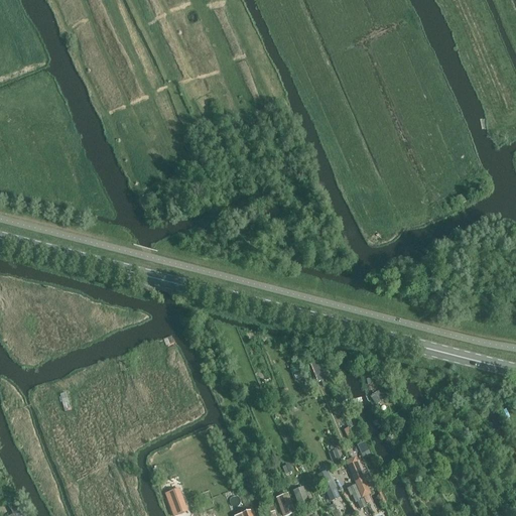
[(68,391),(60,393),(67,411),(73,409),(68,391)]
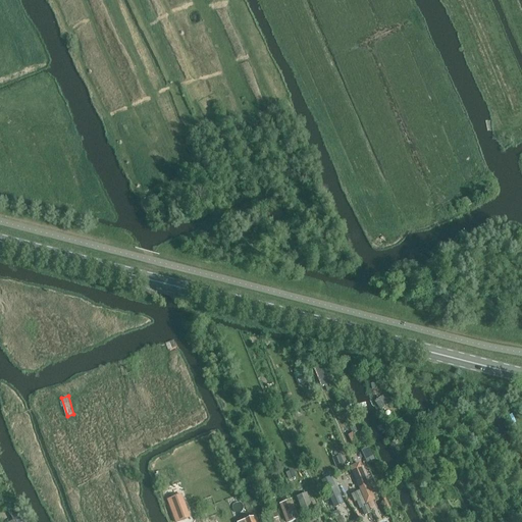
[(383,397),(374,402),(380,410),(388,404),(383,397)]
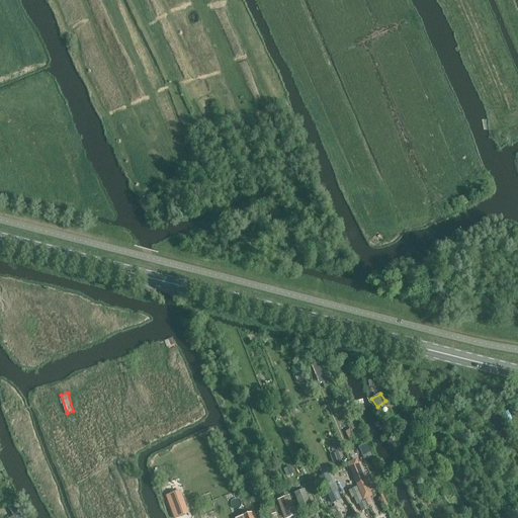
[(358,447),(363,460),(371,456),(366,444),(358,447)]
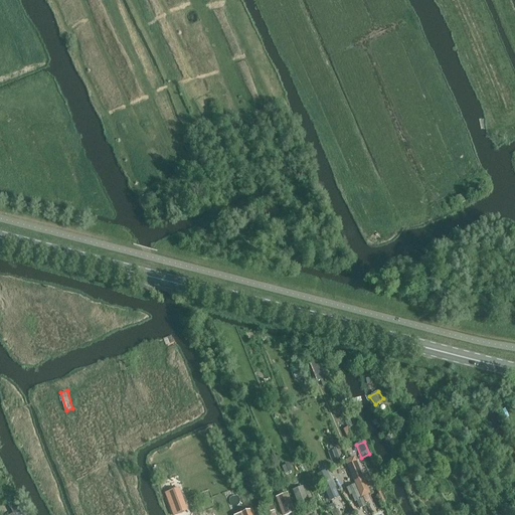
[(327,453),(331,462),(340,459),(336,449),(327,453)]
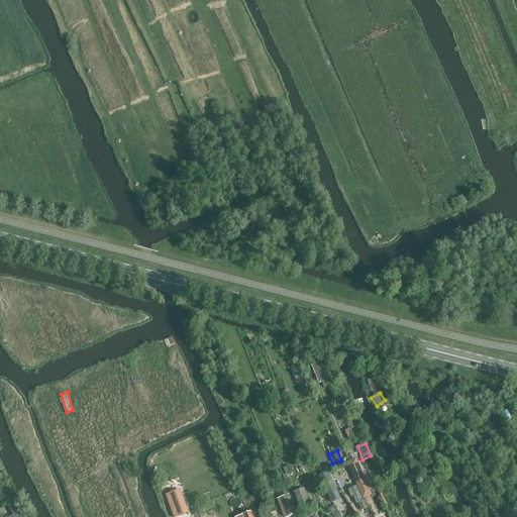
[(350,454),(353,462),(362,459),(358,450),(350,454)]
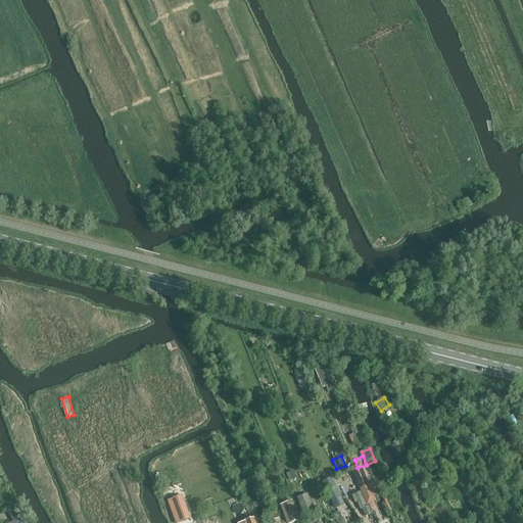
[(348,488),(355,504),(357,503),(361,510),(363,510),(366,517),(371,514),(368,507),(366,508),(360,492),(358,493),(354,486),(348,488)]
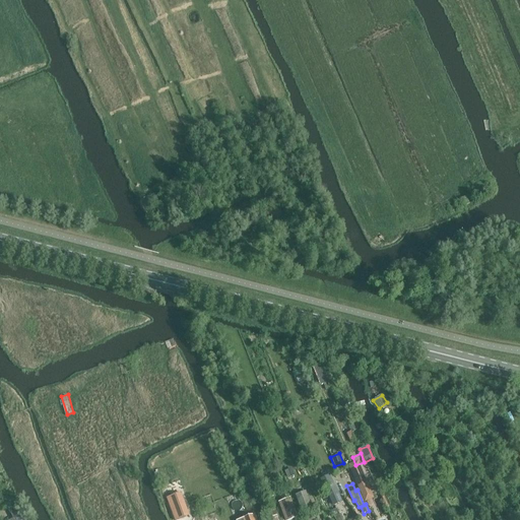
[(340,502),(334,486),(326,491),(333,505),(340,502)]
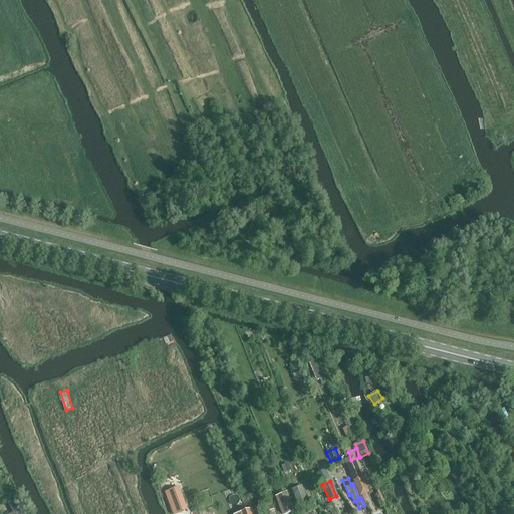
[(173,513),(176,513),(189,509),(180,486),(165,491),(173,513)]
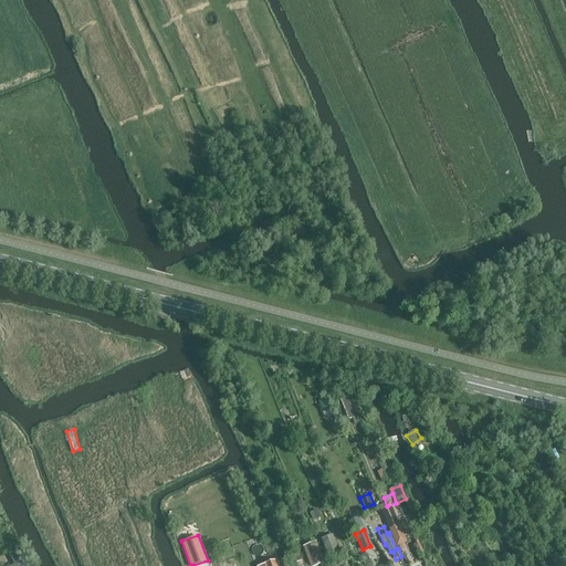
[(321,540),(328,558),(339,554),(332,535),(321,540)]
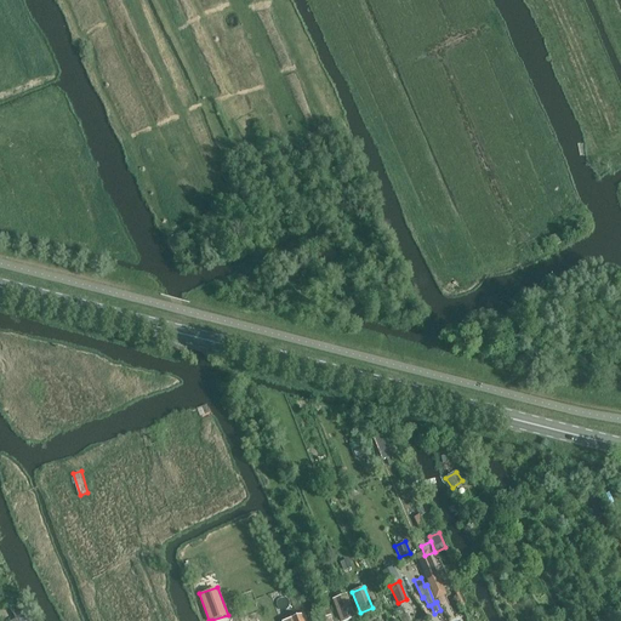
[(346,620),(354,619),(346,596),(334,600),(342,620),(346,620)]
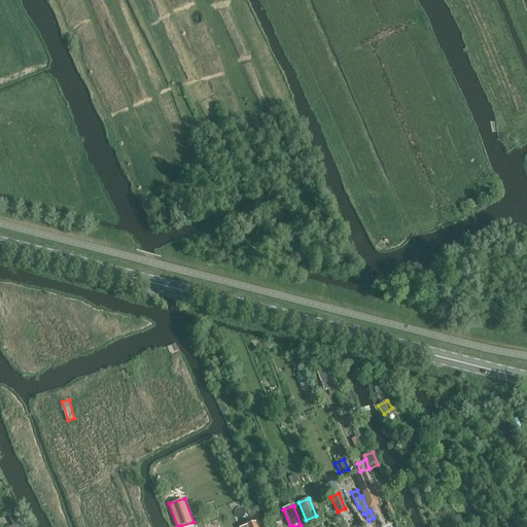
[(282,526),(277,513),(270,516),(274,526),(282,526)]
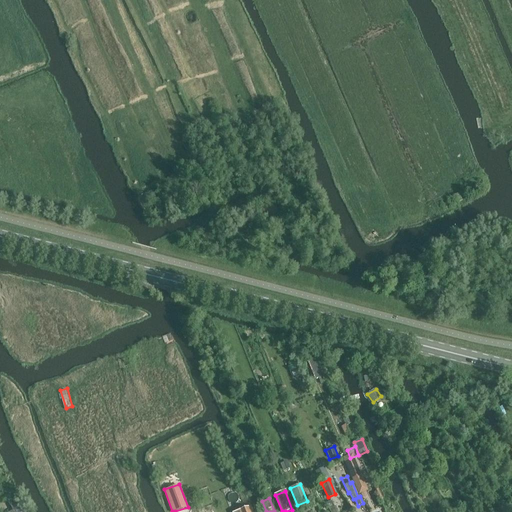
[(326,504),(330,511),(336,511),(331,502),(330,502),(329,498),(324,500),(326,504)]
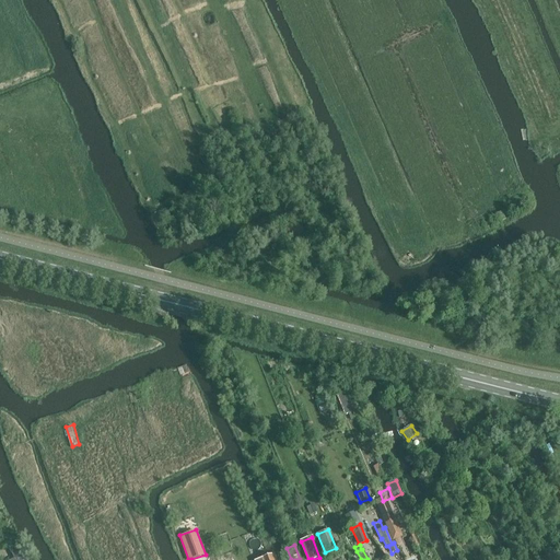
[(25,559),(20,549),(11,553),(14,559),(11,559),(25,559)]
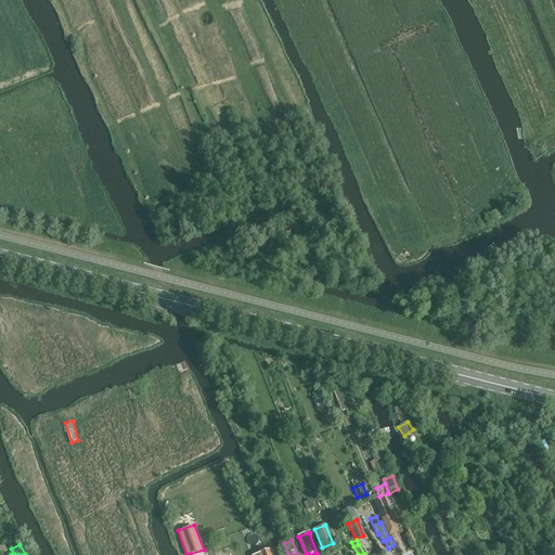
[(234,554),(231,545),(221,550),(210,554),(234,554)]
